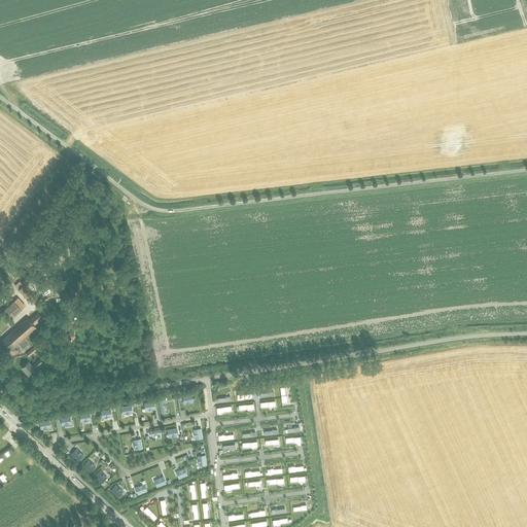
[(14,301),(3,310),(10,319),(22,309),(21,308),(15,302),(14,301)]
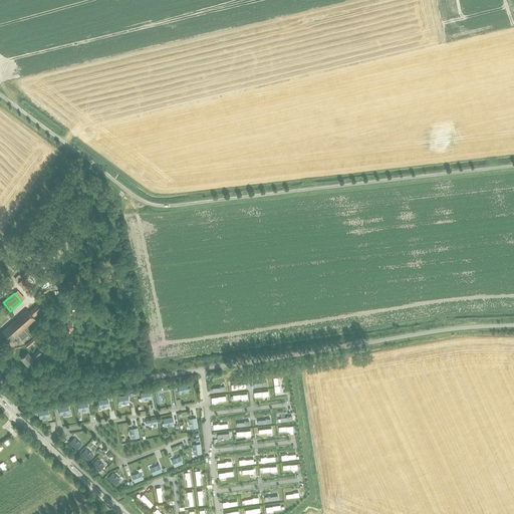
[(37,304),(32,309),(28,312),(26,309),(0,331),(0,333),(7,343),(35,319),(33,316),(41,309),(37,304)]
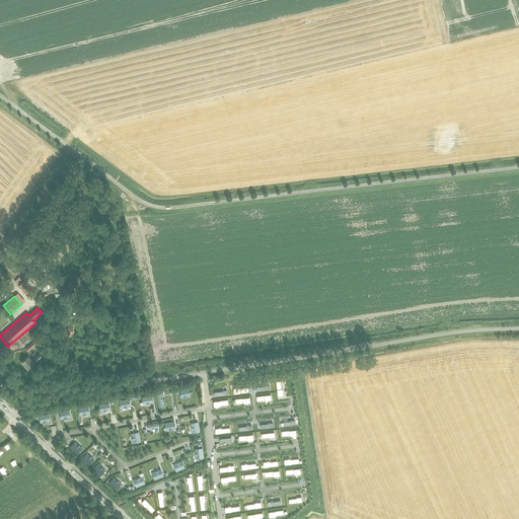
[(70,331),(73,330),(72,326),(62,328),(64,338),(71,336),(70,331)]
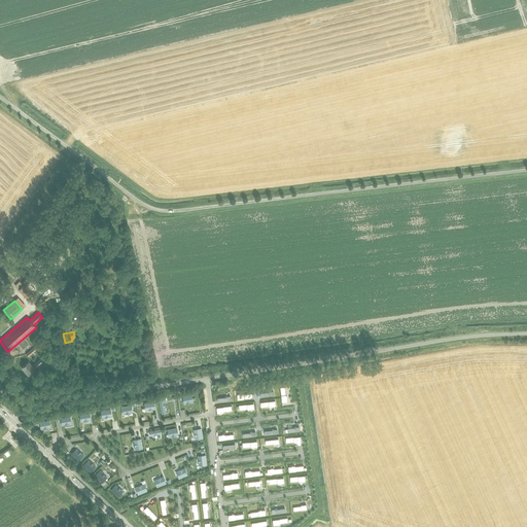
[(33,348),(26,354),(28,356),(35,350),(33,348)]
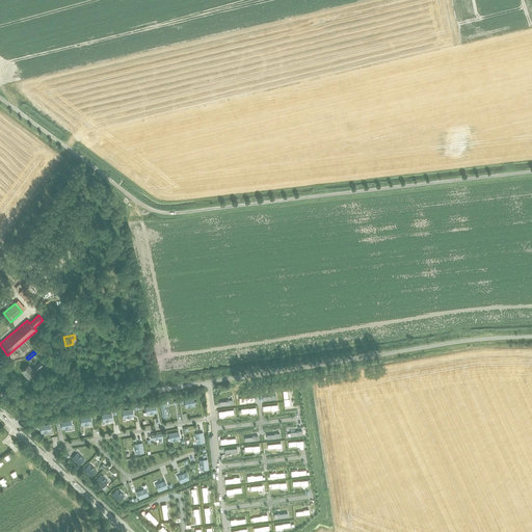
[(28,379),(33,375),(35,373),(34,372),(43,366),(40,363),(32,369),(28,365),(21,371),(28,379)]
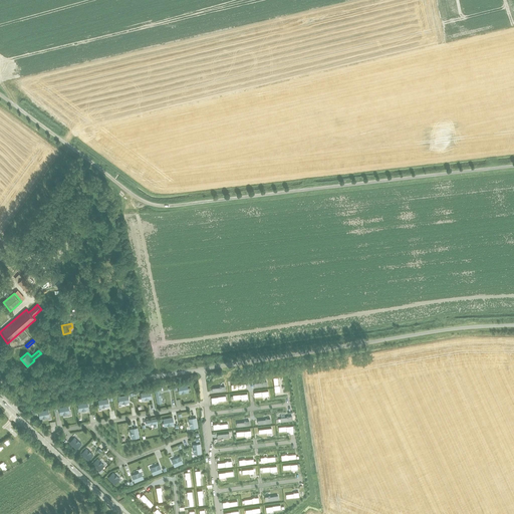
[(178,387),(179,394),(186,393),(186,389),(188,389),(187,384),(178,387)]
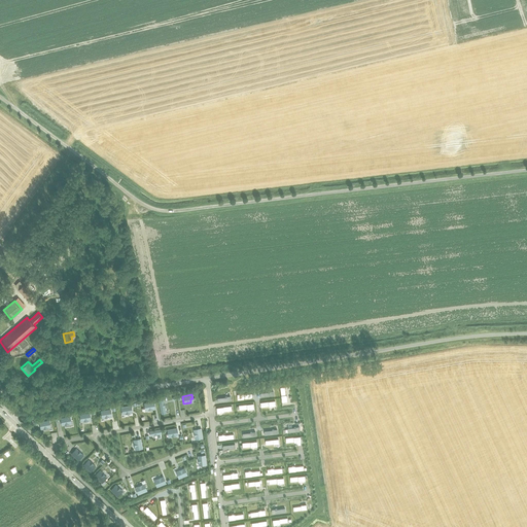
[(144,403),(144,407),(147,407),(147,411),(154,409),(153,401),(144,403)]
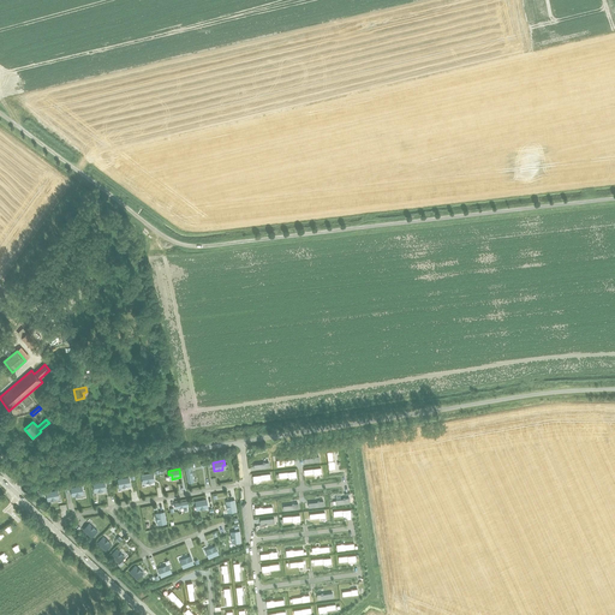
[(153,473),(142,476),(142,479),(144,479),(145,483),(154,482),(153,473)]
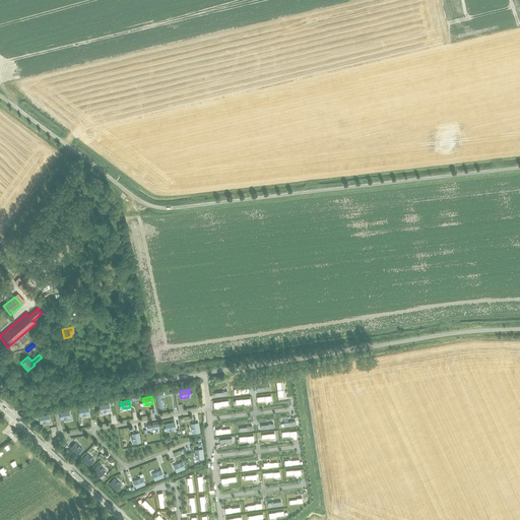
[(99,405),(100,409),(102,408),(103,412),(110,411),(109,403),(99,405)]
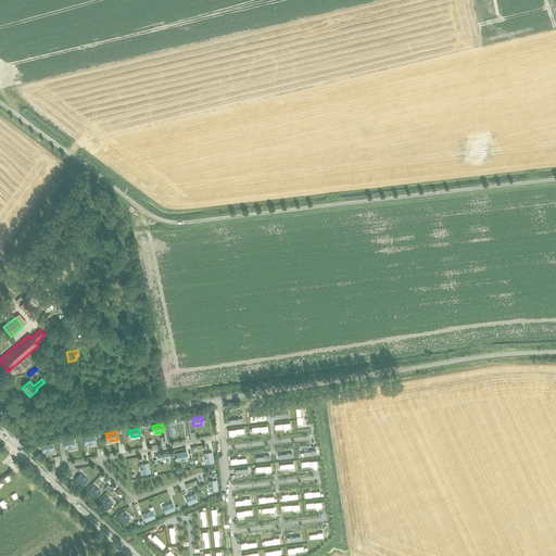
[(95,436),(84,438),(85,441),(87,441),(88,444),(96,443),(95,436)]
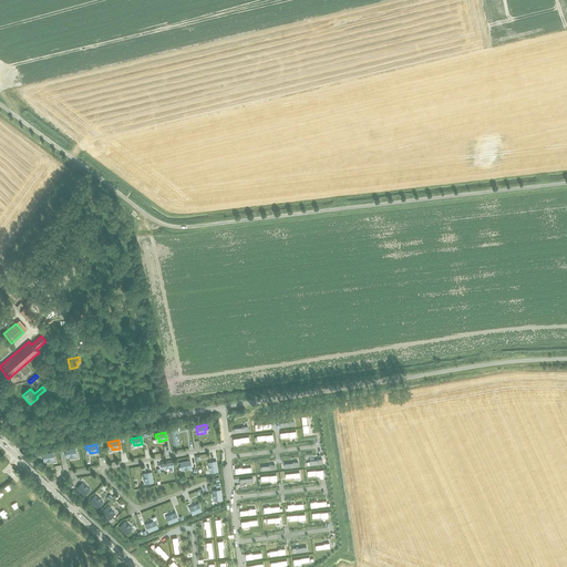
[(74,456),(73,452),(75,452),(75,447),(64,450),(66,457),(74,456)]
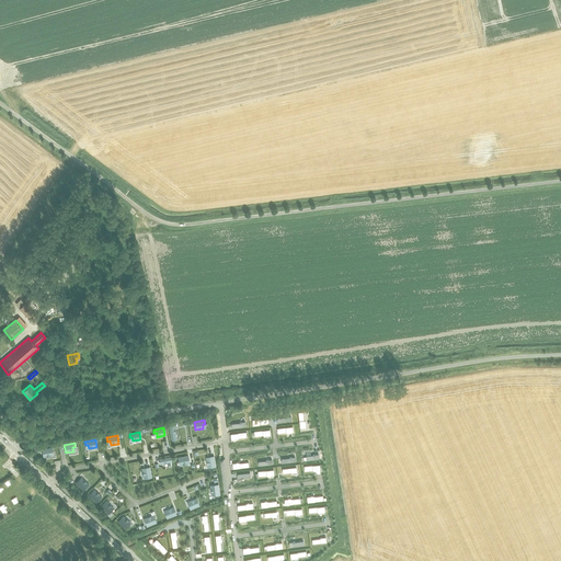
[(52,456),(50,451),(53,451),(52,447),(42,449),(43,457),(52,456)]
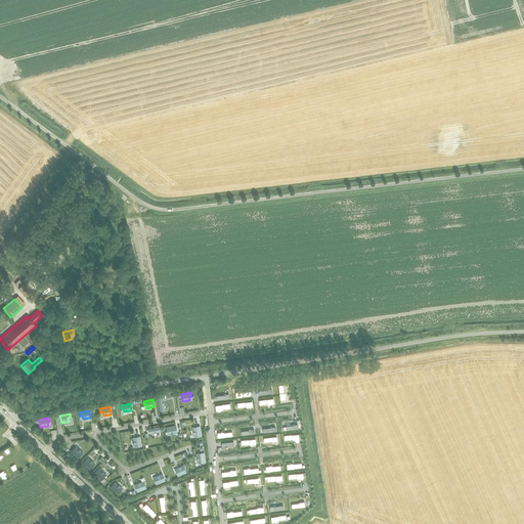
[(175,426),(166,427),(167,431),(169,431),(170,434),(177,433),(175,426)]
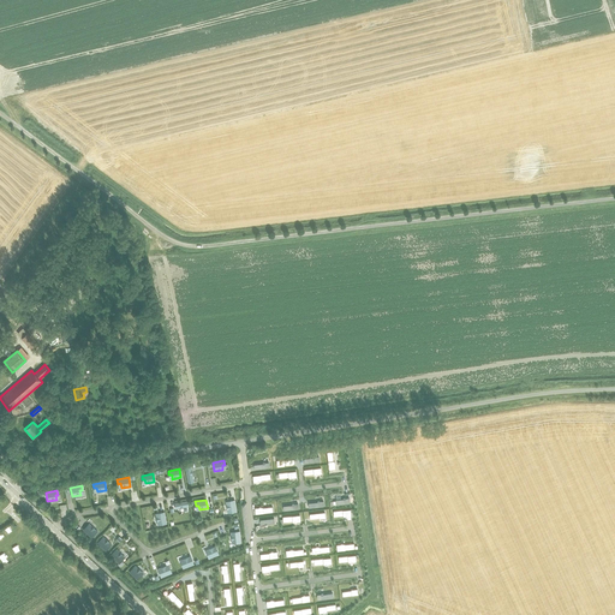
[(232,512),(237,511),(234,500),(226,501),(227,511),(232,509),(232,512)]
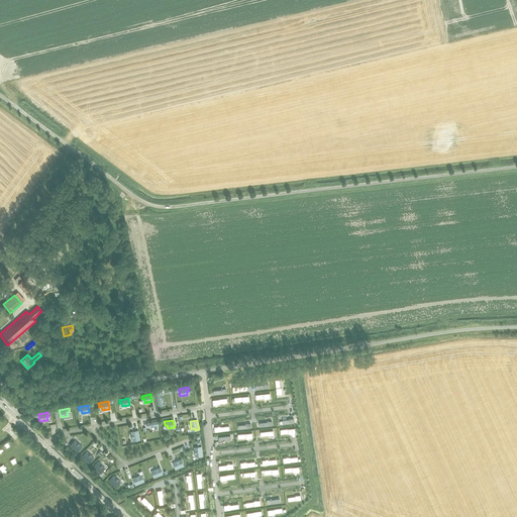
[(137,430),(130,431),(132,439),(134,438),(134,440),(139,439),(137,430)]
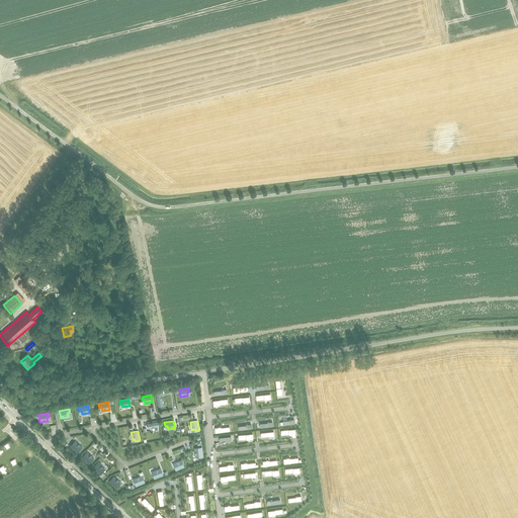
[(72,443),(70,446),(77,452),(82,447),(76,442),(74,444),(72,443)]
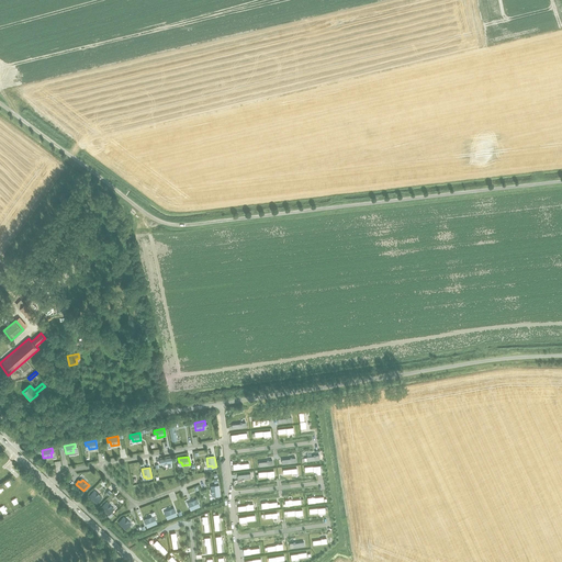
[(211,486),(212,494),(214,494),(214,496),(220,496),(218,485),(211,486)]
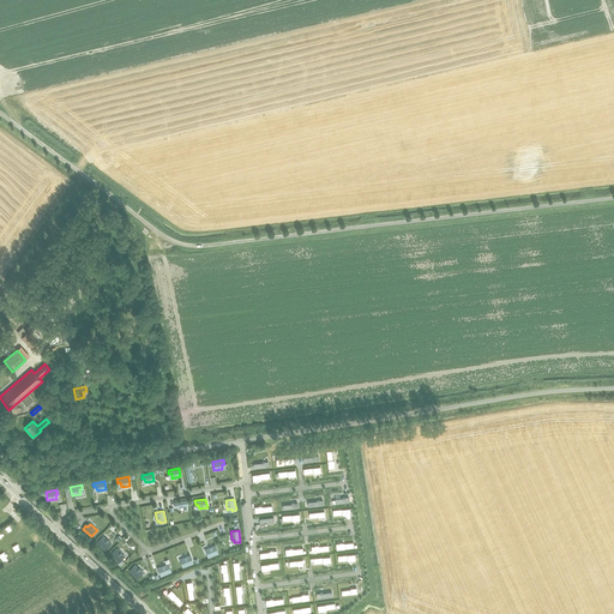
[(100,539),(96,542),(104,549),(110,543),(104,537),(101,540),(100,539)]
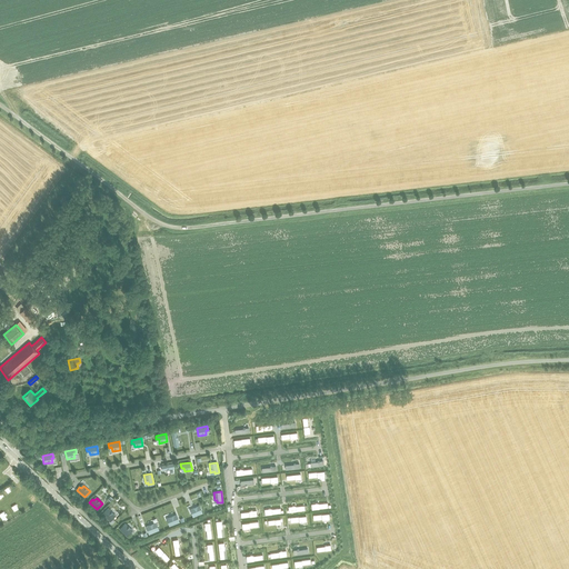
[(193,512),(191,512),(192,517),(202,512),(200,505),(192,508),(193,512)]
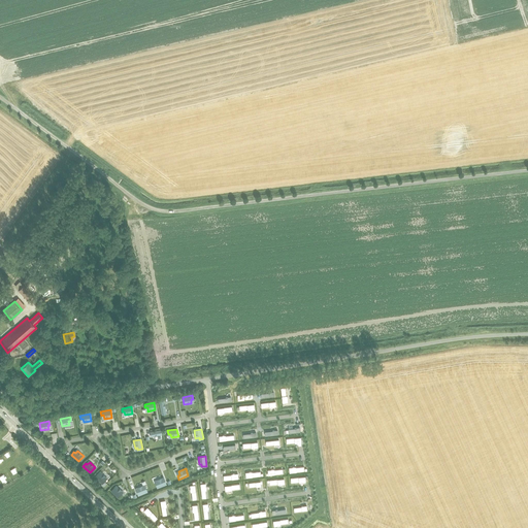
[(100,471),(94,476),(102,484),(104,482),(104,481),(103,480),(105,476),(100,471)]
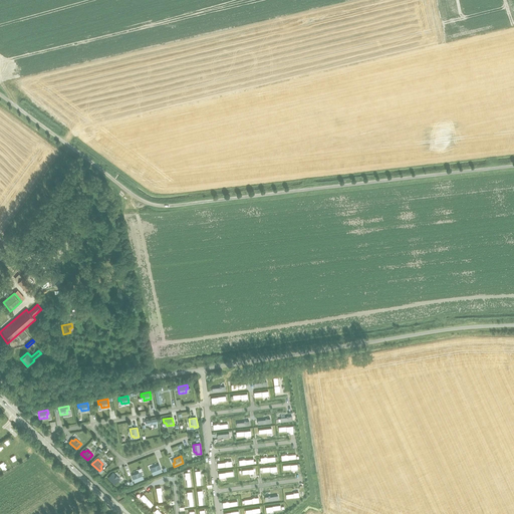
[(159,465),(152,467),(153,469),(151,470),(153,475),(162,472),(159,465)]
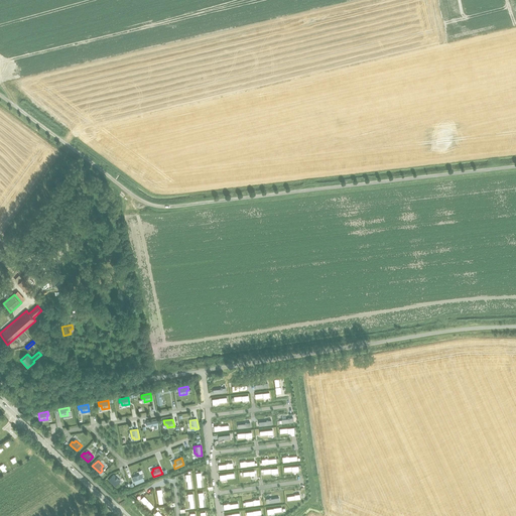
[(113,475),(108,480),(115,486),(118,484),(116,482),(119,480),(113,475)]
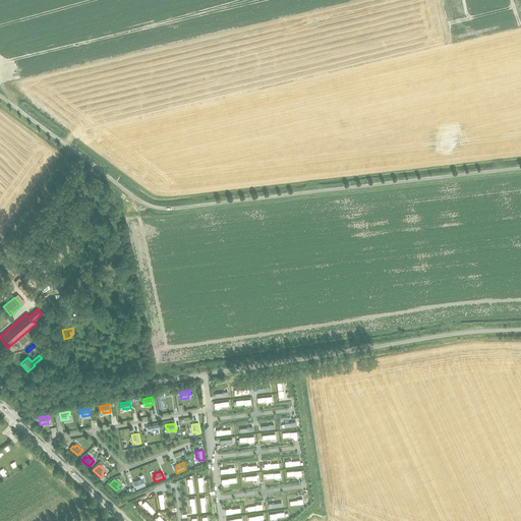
[(133,481),(136,488),(145,485),(143,481),(141,482),(140,479),(133,481)]
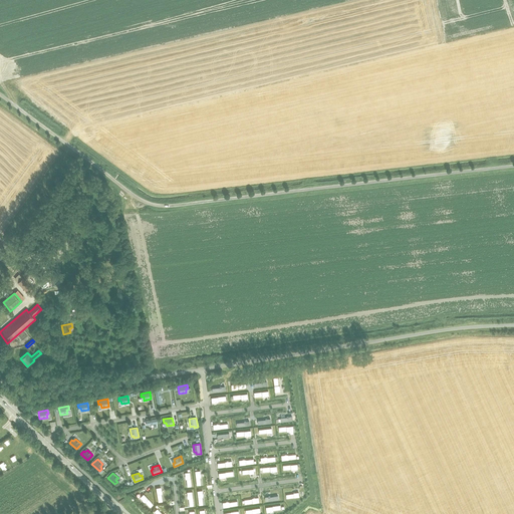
[(144,494),(140,498),(142,500),(143,502),(144,501),(144,502),(145,502),(150,508),(154,504),(144,494)]
